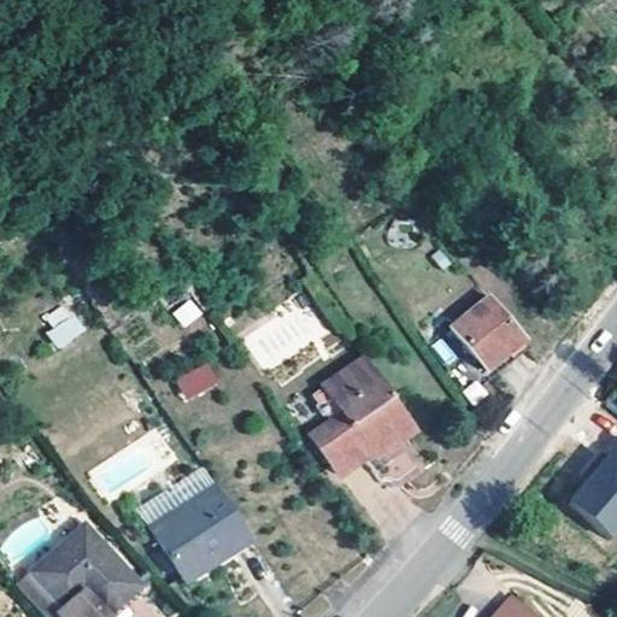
[(191,298),(171,312),(183,329),(203,315),(191,298)]
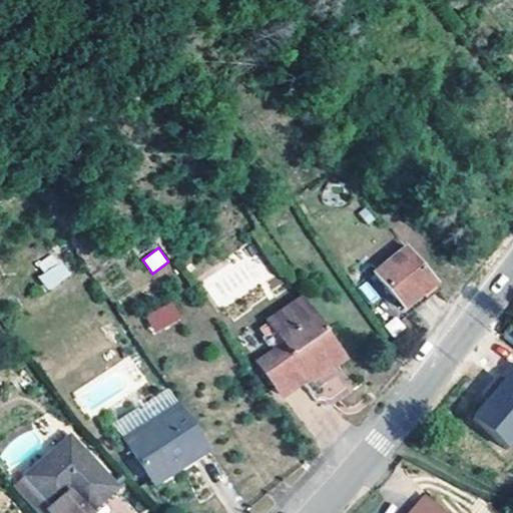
[(410,309),(416,305),(441,288),(416,248),(391,266),(384,271),(410,309)]
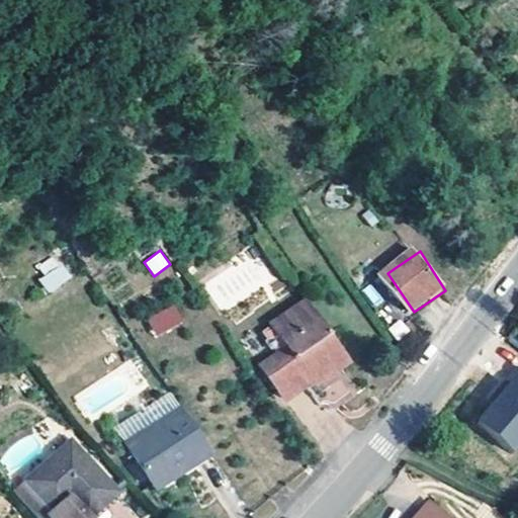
[(51,292),(72,277),(54,253),(32,268),(51,292)]
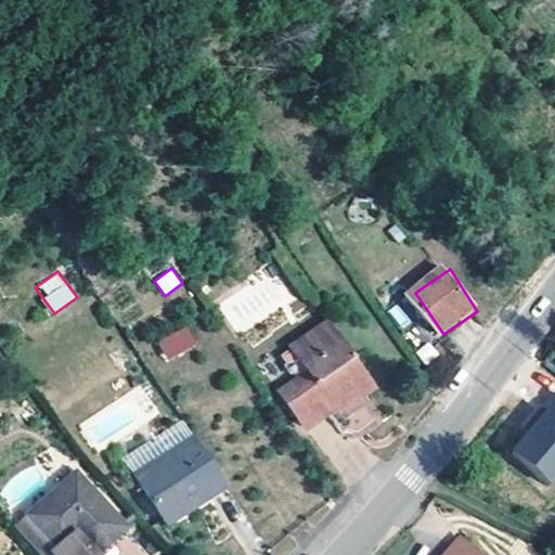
[(232,333),(294,304),(279,272),(217,301),(232,333)]
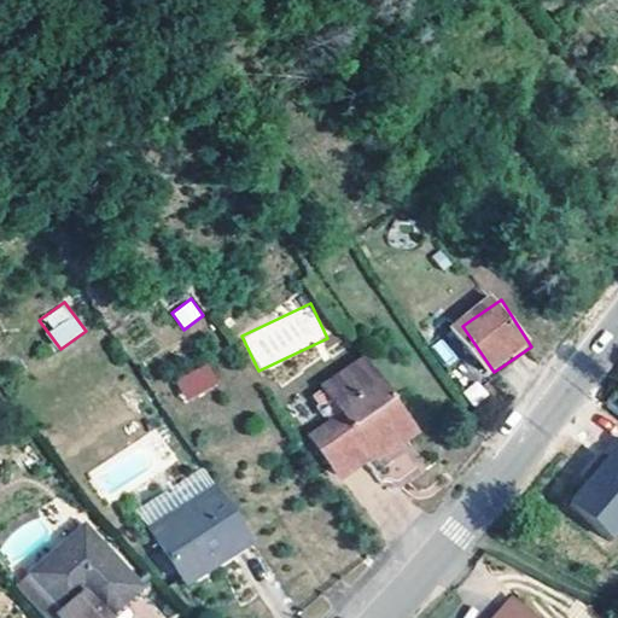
[(373,356),(356,367),(333,382),(351,413),(318,435),(342,472),(378,448),(391,439),(397,449),(406,442),(421,431),(373,356)]
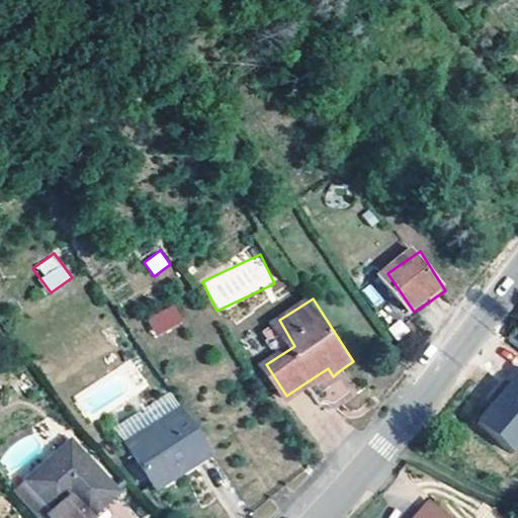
[(173,304),(146,319),(156,337),(184,322),(173,304)]
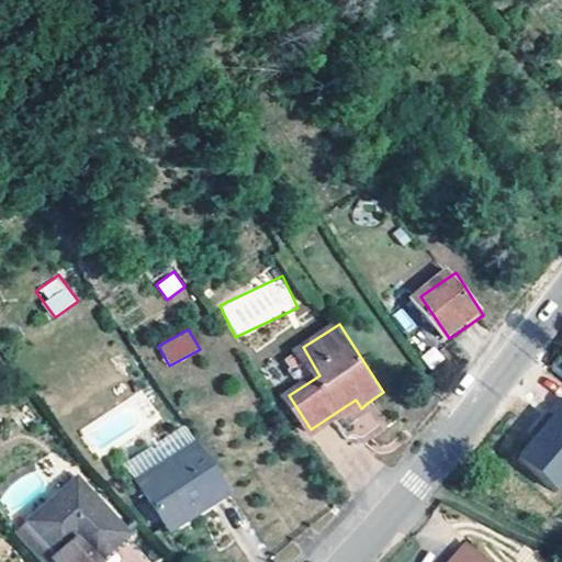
[(561,394),(512,452),(558,494),(561,489),(561,394)]
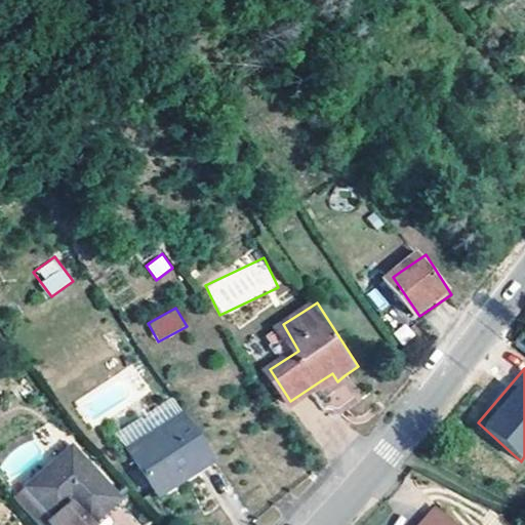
[(191,418),(135,455),(162,496),(185,481),(188,486),(220,465),(216,457),(191,418)]
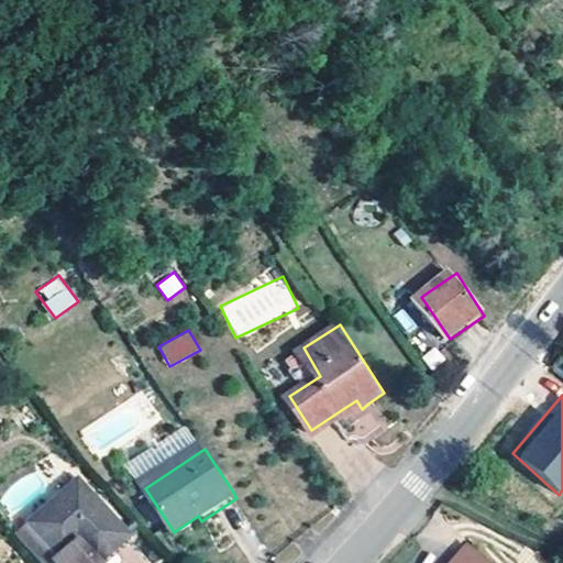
[(84,482),(33,525),(34,526),(65,562),(109,562),(107,560),(132,538),(84,482)]
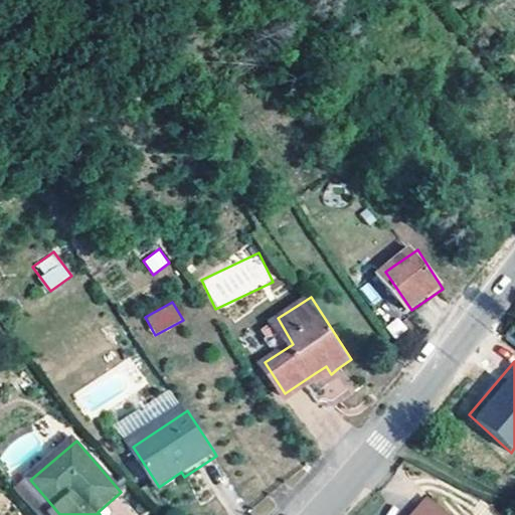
[(181,472),(159,487),(162,492),(184,477),(181,472)]
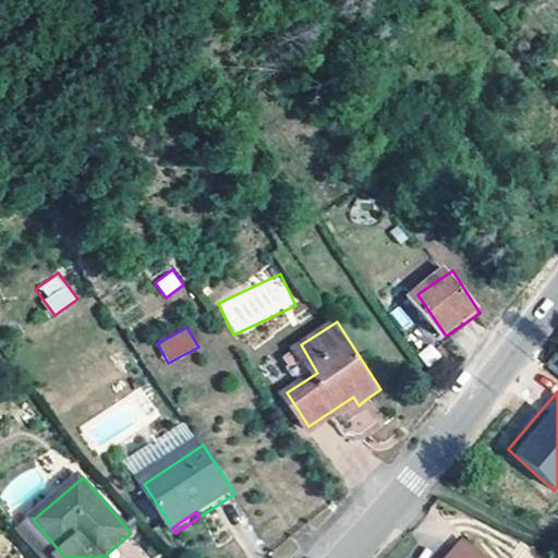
[(64,557),(34,521),(23,530),(47,557),(64,557)]
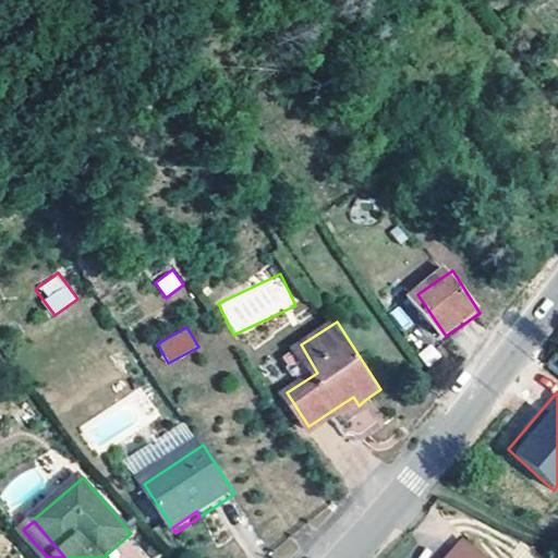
[(108,557),(116,557),(122,553),(137,540),(131,533),(106,555),(108,557)]
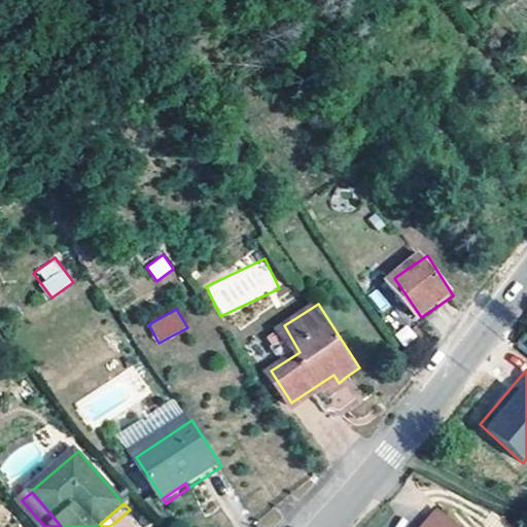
[(455,526),(437,511),(421,526),(455,526)]
